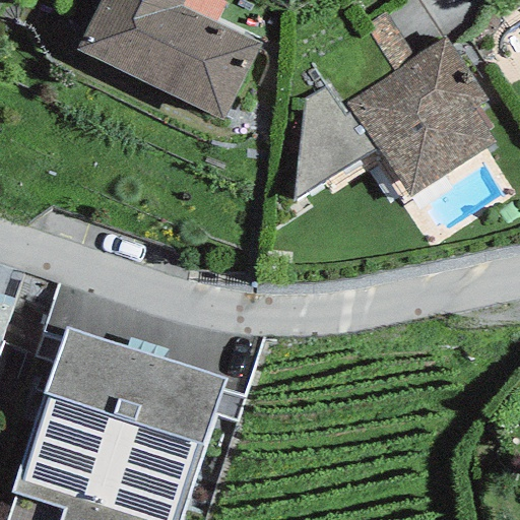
[(215,0),(101,0),(75,51),(221,122),(261,44),(215,23),(224,4),(215,0)]
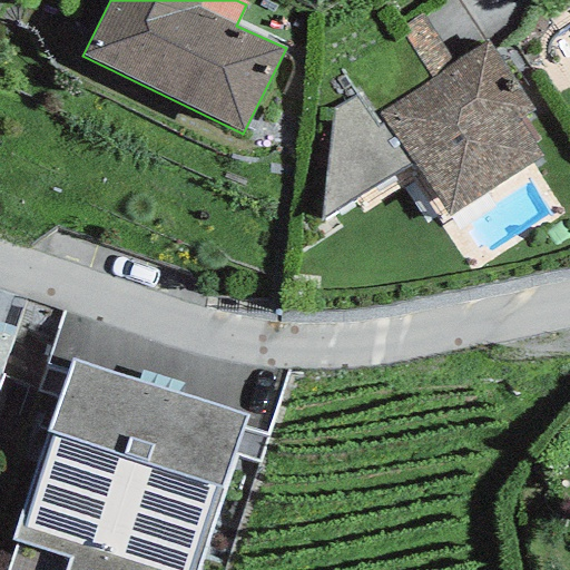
[(431,79),(452,62),(421,15),(399,29),(431,79)]
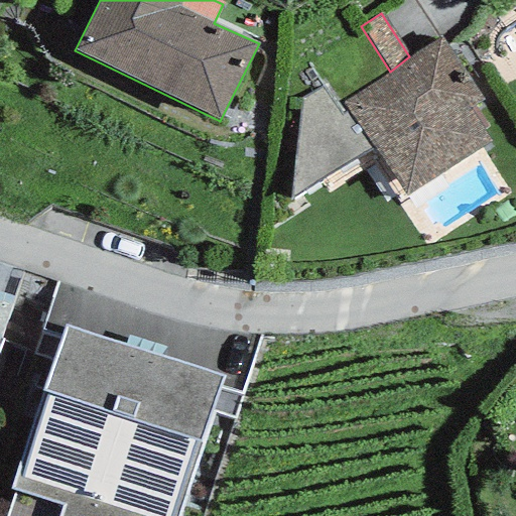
[(405,198),(490,142),(469,110),(482,99),(439,38),(409,56),(390,72),(341,103),(336,107),(324,87),(299,100),(290,203),(372,149),(405,198)]
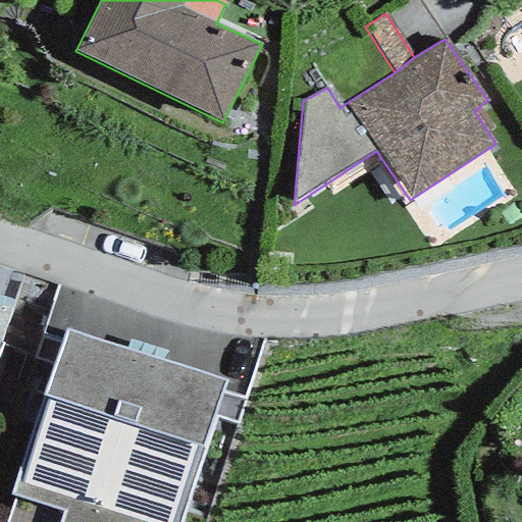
[(0,343),(13,302),(0,297),(0,343)]
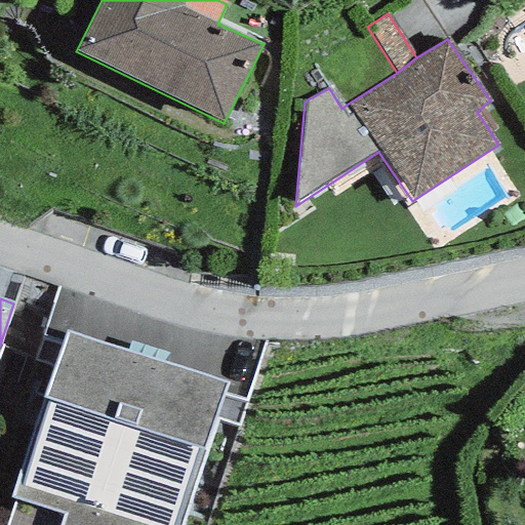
[(9,524),(93,524),(150,356),(66,328),(9,496),(17,499),(9,524)]
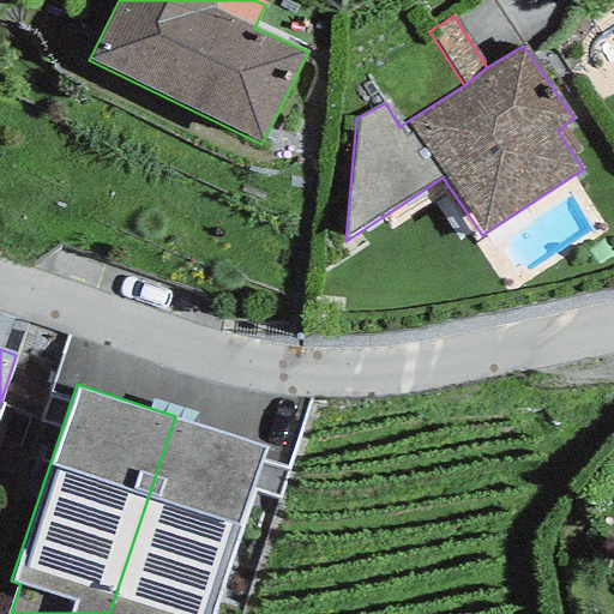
[(215,613),(268,447),(175,416),(109,613),(215,613)]
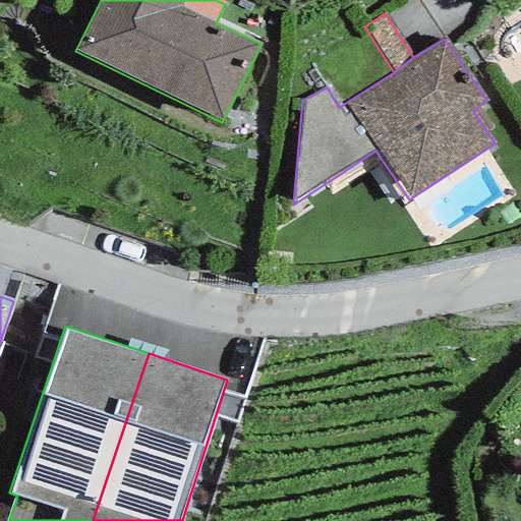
All buildings are outlined.
